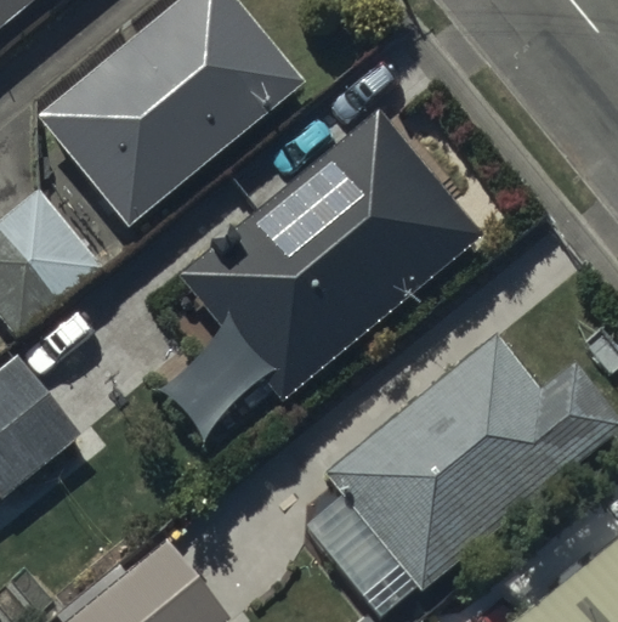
[(0,0),(0,27),(32,0),(0,0)]
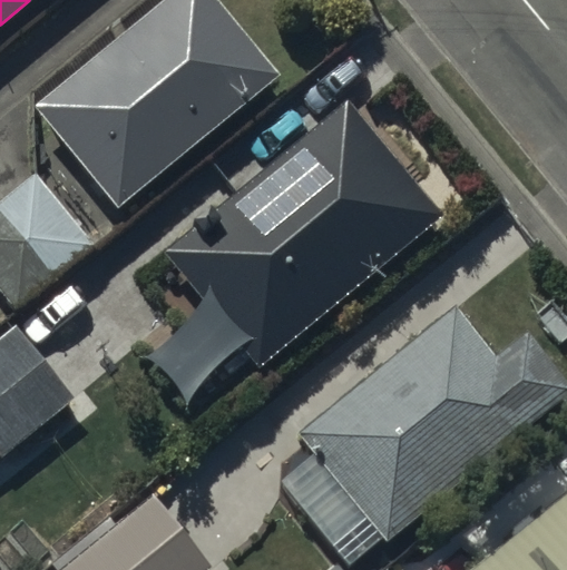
[(216,0),(162,0),(33,105),(116,206),(277,75),(216,0)]
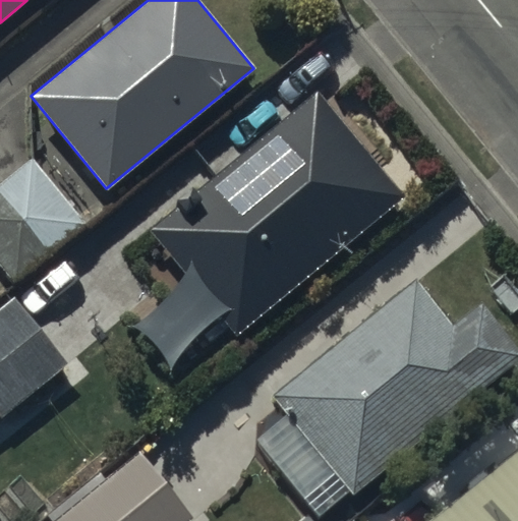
[(317,92),(149,231),(235,335),(403,194),(317,92)]
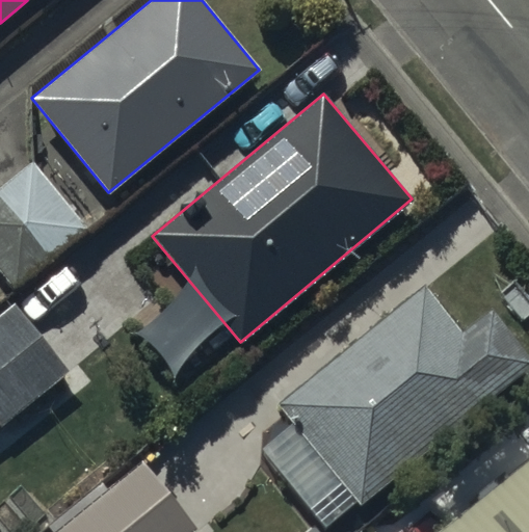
[(86,230),(32,164),(0,190),(0,270),(15,289),(86,230)]
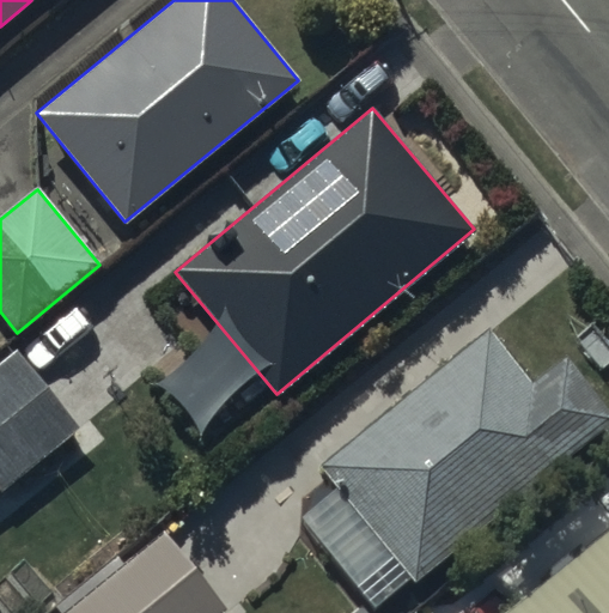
[(488,332),(322,466),(415,581),(589,441),(539,378),(530,384),(488,332)]
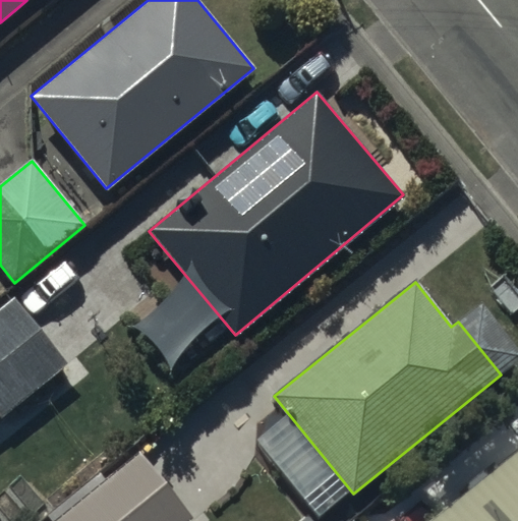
[(69,366),(14,298),(0,309),(0,418),(1,420),(69,366)]
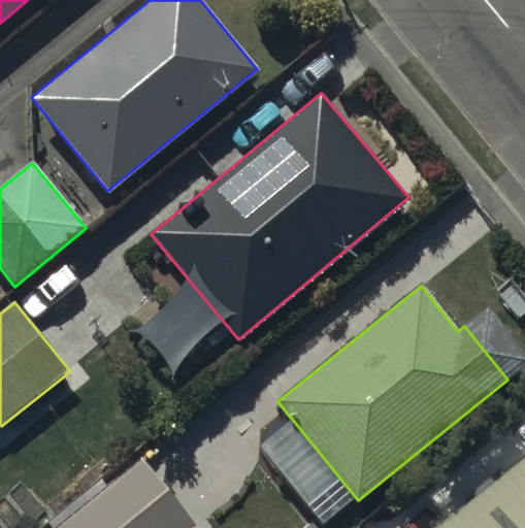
[(524,456),(438,527),(524,527),(524,456)]
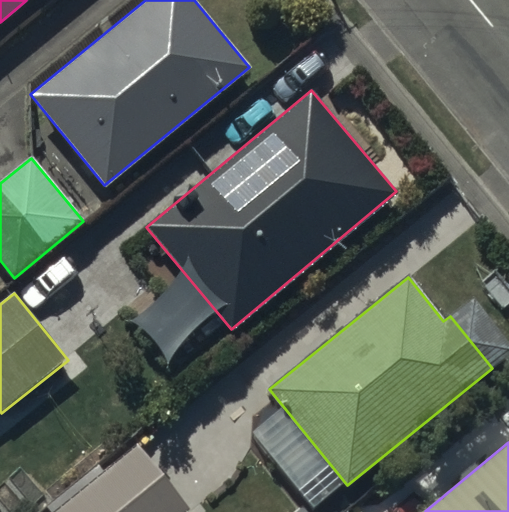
[(185,511),(189,510),(136,446),(55,511),(185,511)]
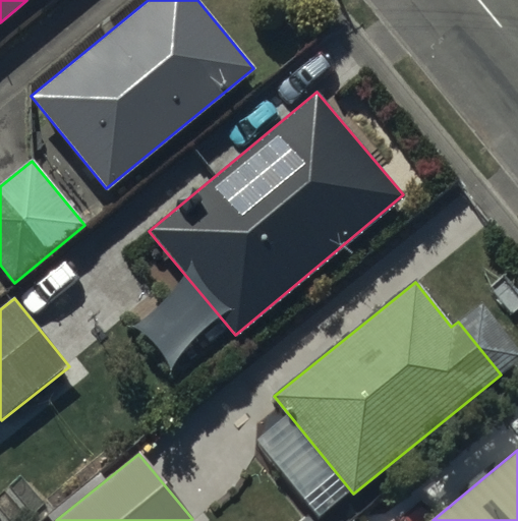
All buildings are outlined.
